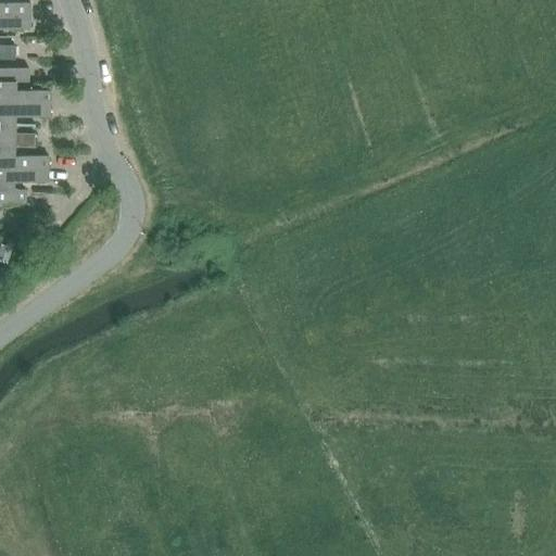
[(0,15),(29,16),(29,3),(0,2),(0,15)]
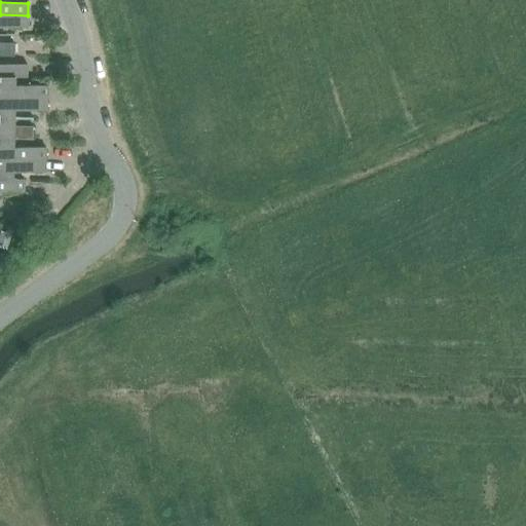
[(0,14),(0,27),(28,28),(28,15),(0,14)]
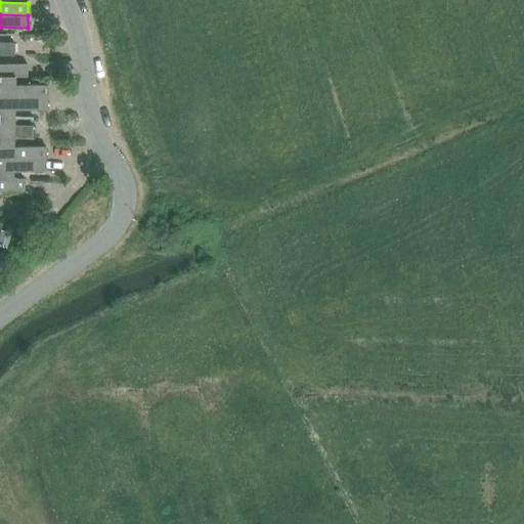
[(0,55),(13,56),(14,43),(0,43),(0,55)]
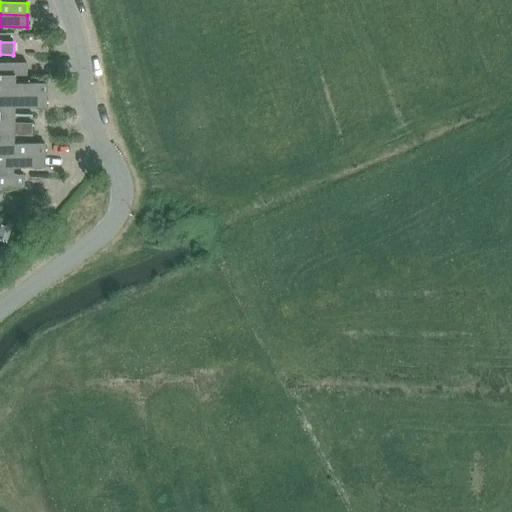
[(0,74),(14,75),(25,76),(26,63),(0,62),(0,74)]
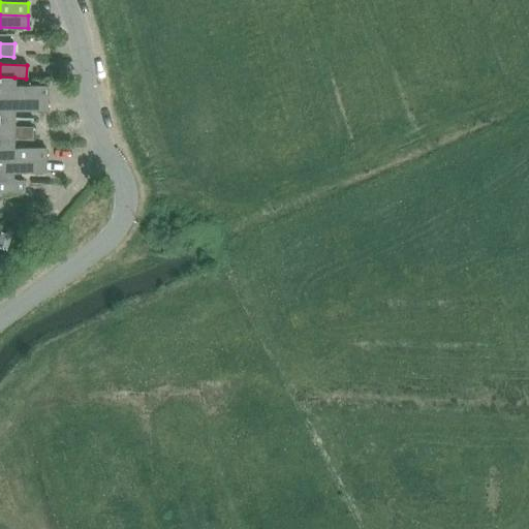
[(0,97),(47,99),(48,87),(14,86),(14,78),(0,76),(0,97)]
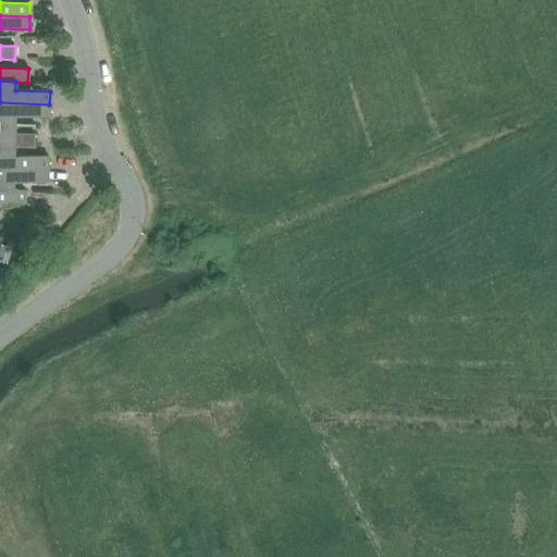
[(0,102),(0,124),(14,125),(14,116),(49,118),(49,104),(0,102)]
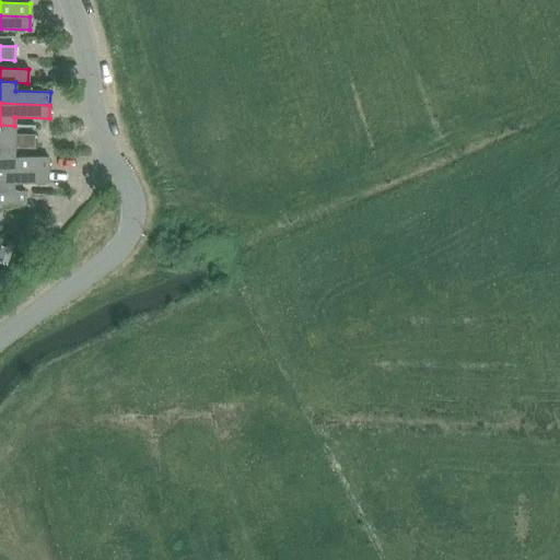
[(0,148),(14,148),(34,149),(35,135),(14,135),(14,126),(0,125),(0,148)]
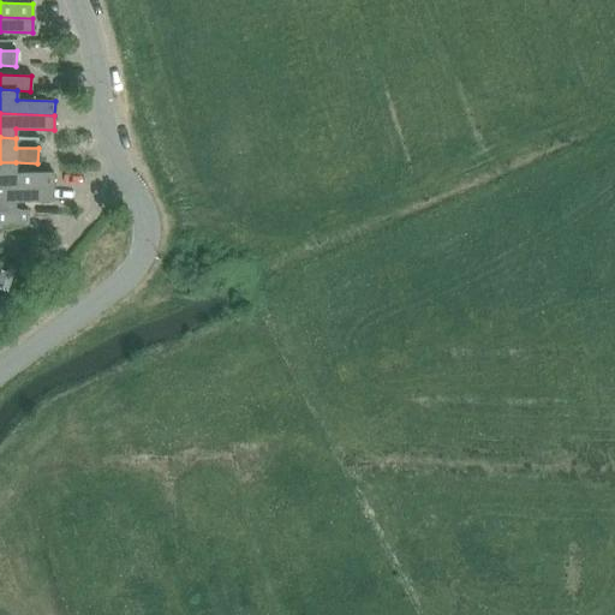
[(0,162),(0,185),(53,187),(53,173),(15,172),(16,162),(0,162)]
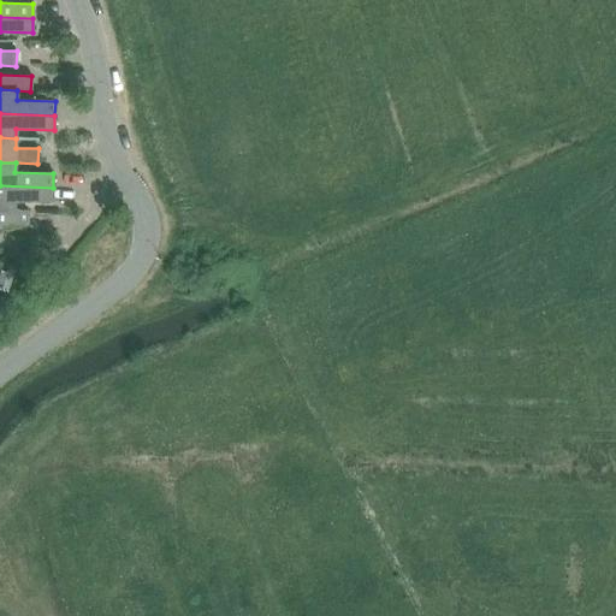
[(0,209),(15,209),(15,201),(52,202),(53,188),(0,185),(0,209)]
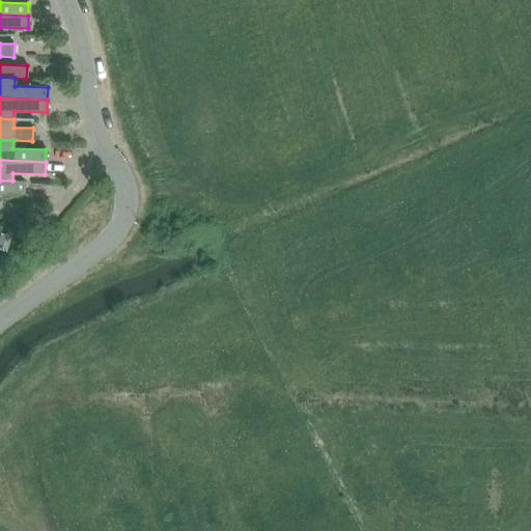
[(0,195),(24,195),(23,182),(12,180),(0,180),(0,195)]
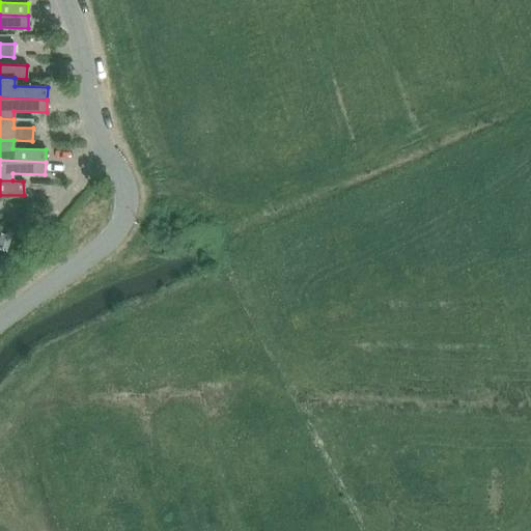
[(0,233),(0,249),(7,252),(11,238),(6,235),(0,233)]
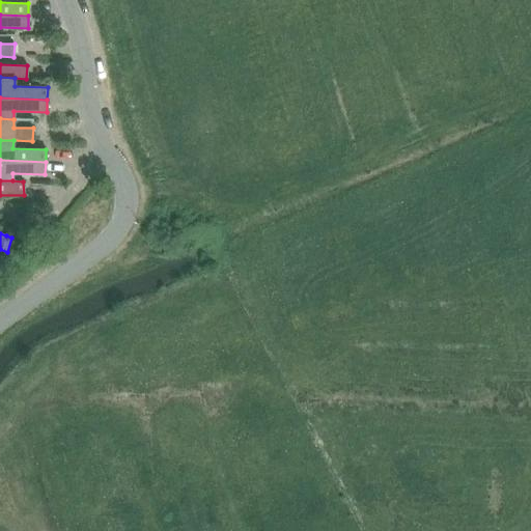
All buildings are outlined.
